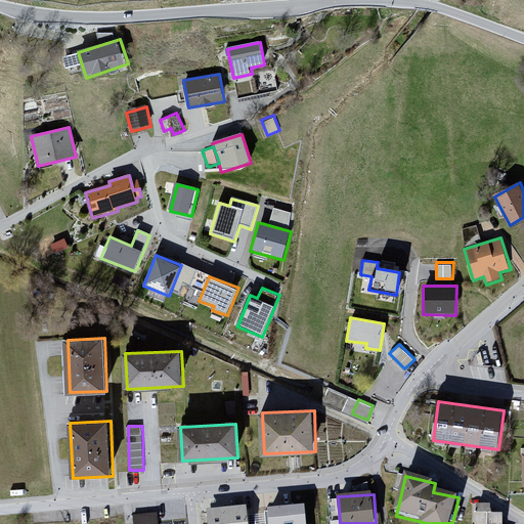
[(308,523),(307,507),(269,510),(270,523),(308,523)]
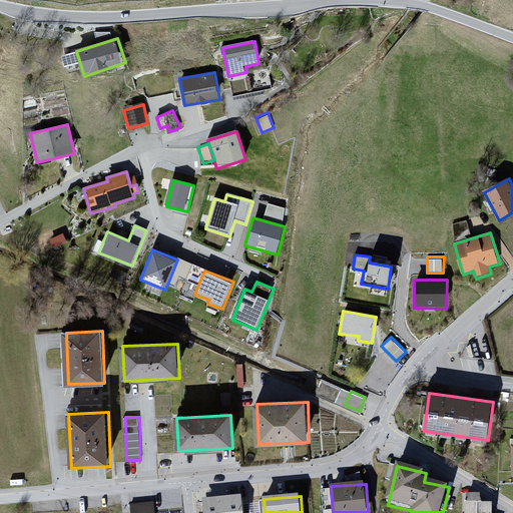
[(204,512),(243,512),(242,497),(203,502),(204,512)]
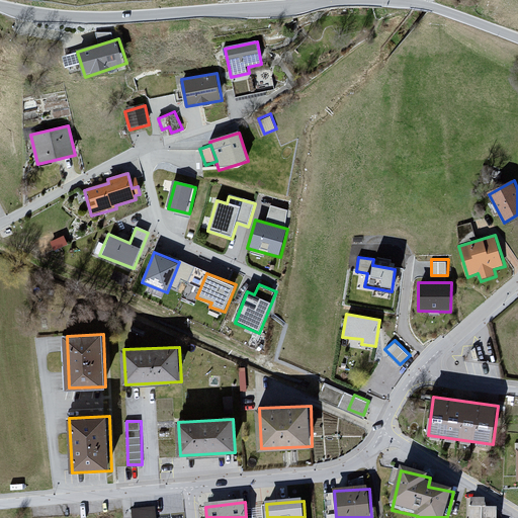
[(470,517),(497,517),(498,511),(487,510),(485,503),(472,502),(470,517)]
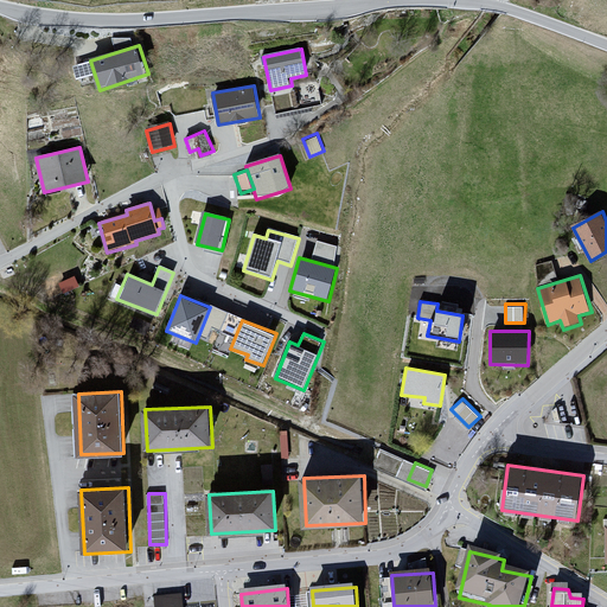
[(155,606),(183,606),(183,594),(155,596),(155,606)]
